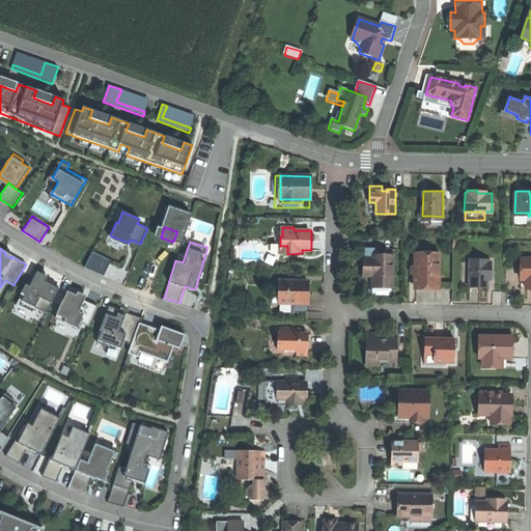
[(110,260),(92,252),(85,268),(104,276),(110,260)]
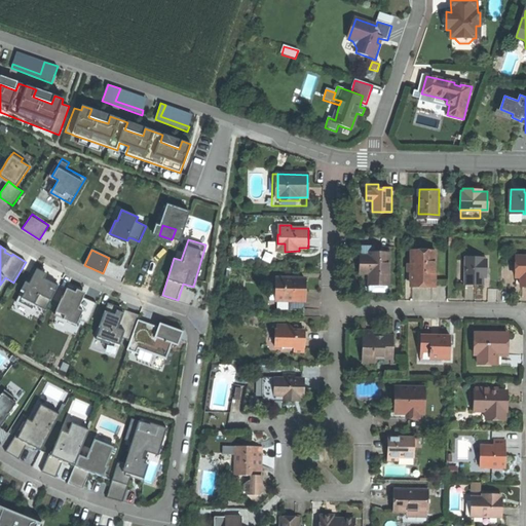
[(436,251),(413,250),(413,265),(413,272),(413,285),(426,285),(436,285),(436,251)]
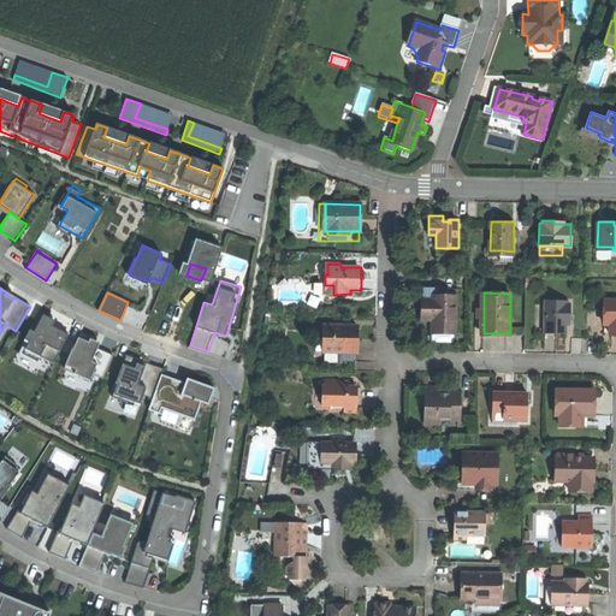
[(457,297),(433,297),(433,300),(424,300),(424,313),(430,313),(430,321),(433,321),(433,327),(433,333),(457,333),(457,297)]
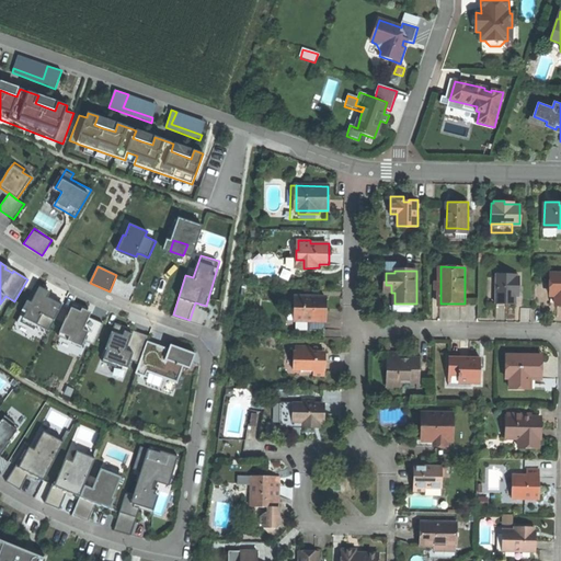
[(517,274),(497,274),(497,276),(497,300),(497,305),(508,305),(517,305),(517,296),(517,286),(521,286),(521,275),(517,275),(517,274)]
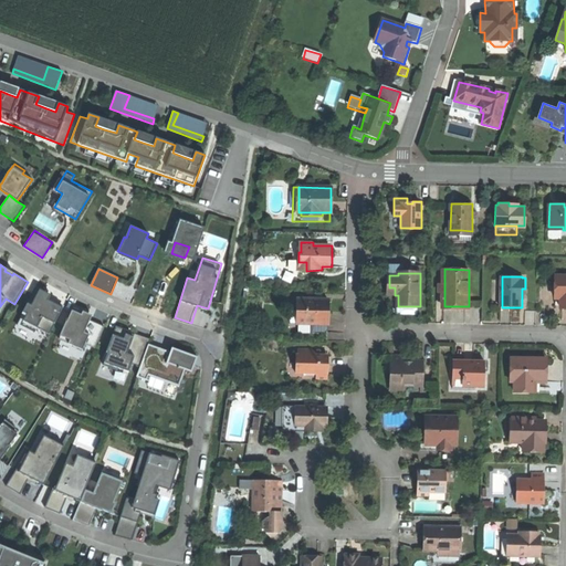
[(565,276),(556,276),(556,289),(561,289),(561,299),(563,299),(563,308),(565,308),(565,276)]
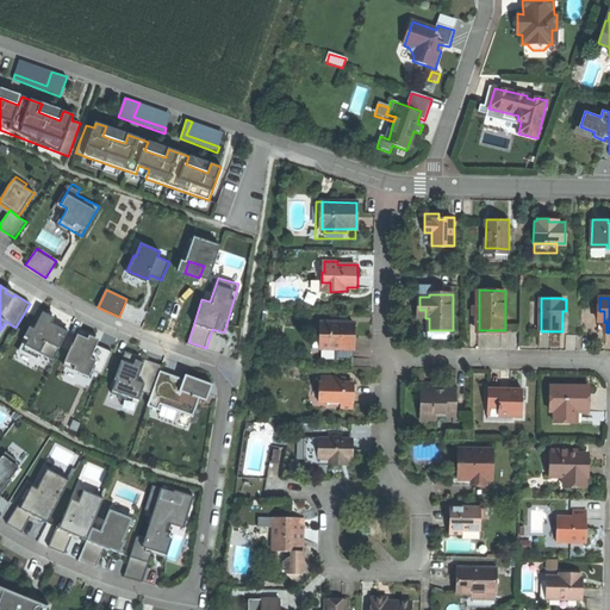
[(531,327),(541,327),(541,300),(531,300),(531,327)]
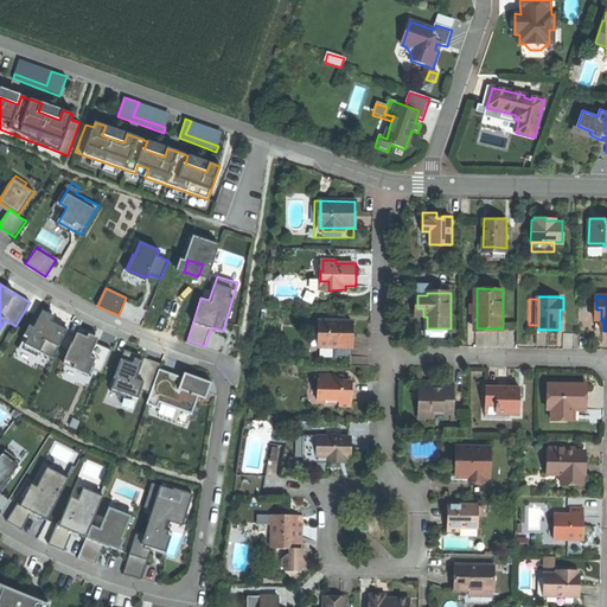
[(48,313),(38,308),(24,338),(27,340),(23,349),(37,357),(39,352),(53,358),(68,330),(52,323),(55,318),(51,317),(46,314),(48,313)]
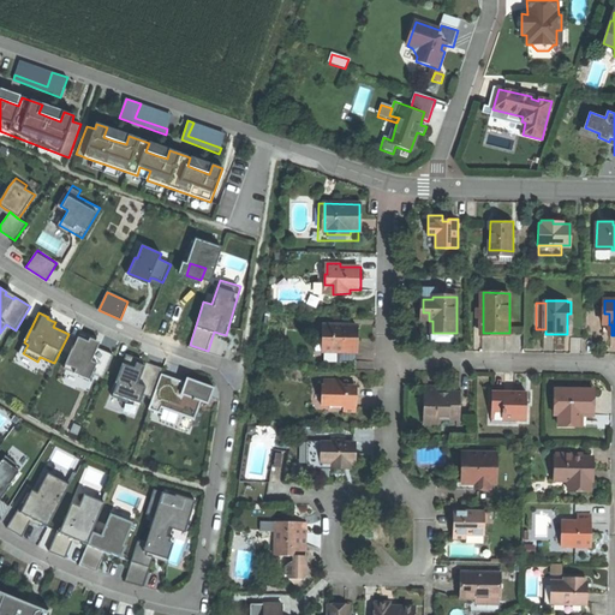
[(358,326),(326,326),(326,338),(326,340),(328,340),(328,352),(342,352),(342,357),(342,362),(358,362),(358,341),(358,326)]
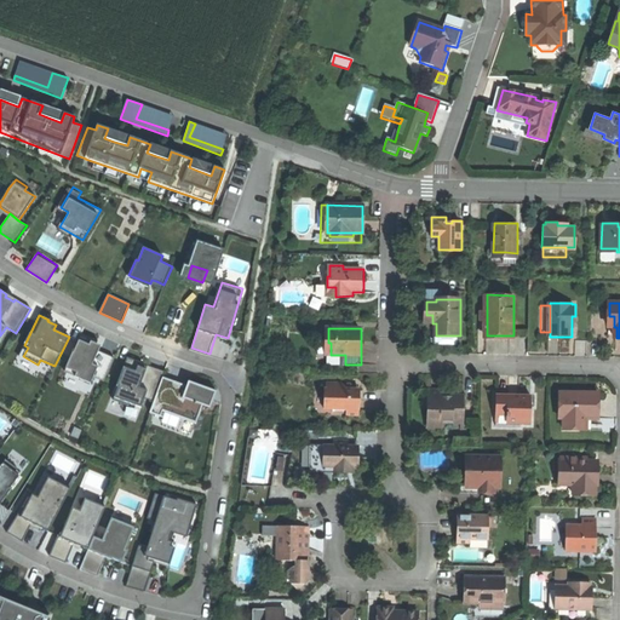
[(460,344),(460,336),(436,336),(436,329),(429,329),(429,344),(447,344),(460,344)]
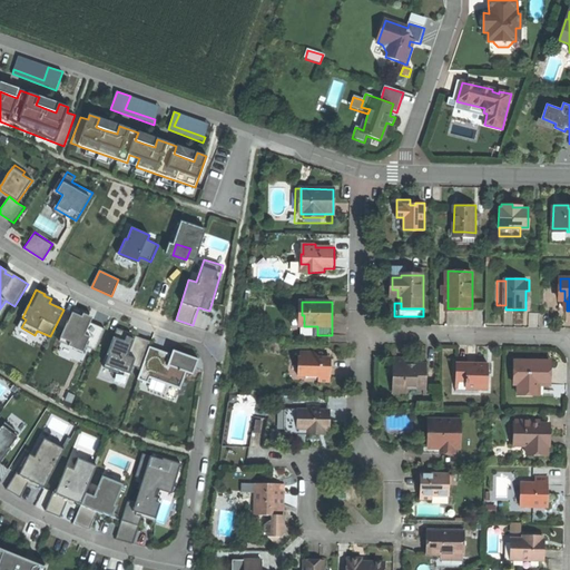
[(88,315),(75,310),(68,324),(67,323),(59,341),(84,352),(86,346),(96,351),(105,328),(90,323),(86,321),(88,315)]
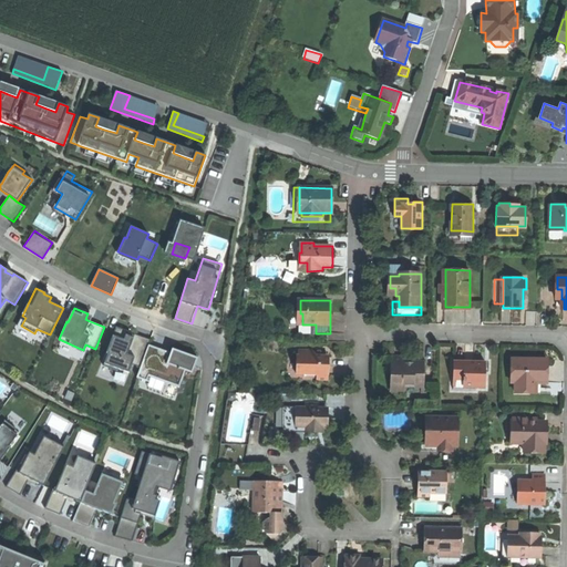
[(292,329),(316,329),(316,325),(302,325),(300,325),(300,313),(300,311),(292,311),(292,329)]
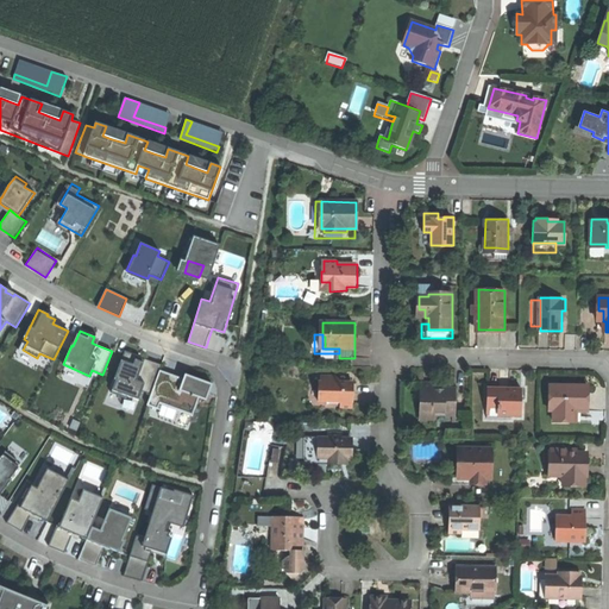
[(138,356),(125,351),(114,380),(117,380),(112,393),(126,399),(127,396),(138,400),(142,390),(151,394),(159,370),(162,365),(144,359),(143,363),(140,362),(136,359),(138,356)]
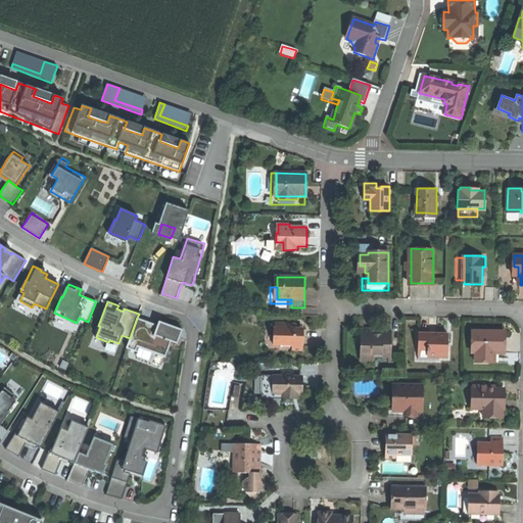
[(153,324),(137,318),(130,338),(126,348),(138,352),(139,348),(165,358),(171,342),(177,344),(182,330),(159,322),(156,330),(153,329),(151,328),(153,324)]
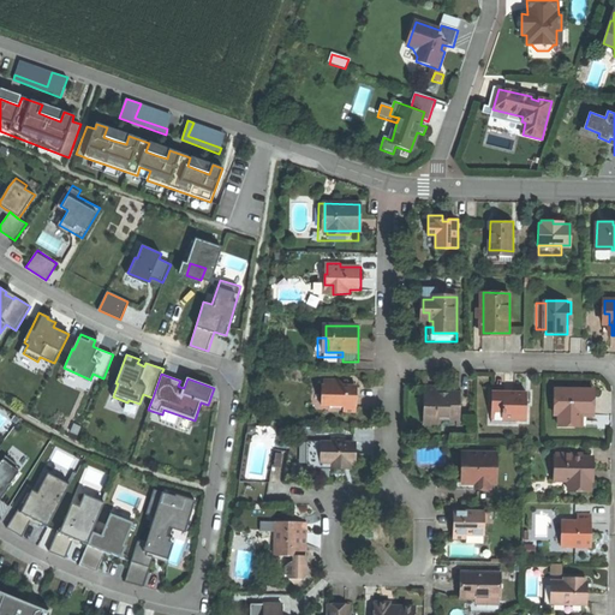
[(340,380),(324,380),(324,389),(322,389),(322,407),(345,407),(345,412),(358,412),(358,401),(358,389),(348,389),(348,387),(340,380)]
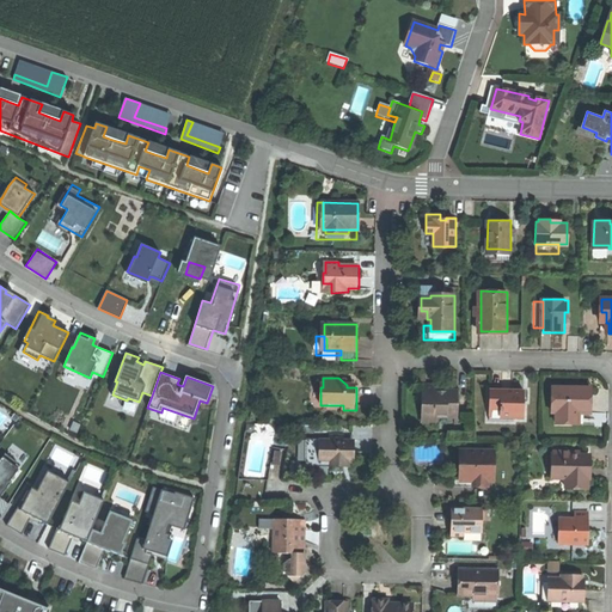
[(439,384),(428,384),(428,401),(423,401),(423,408),(423,420),(439,420),(439,417),(439,414),(450,414),(450,417),(459,417),(459,390),(438,390),(439,384)]
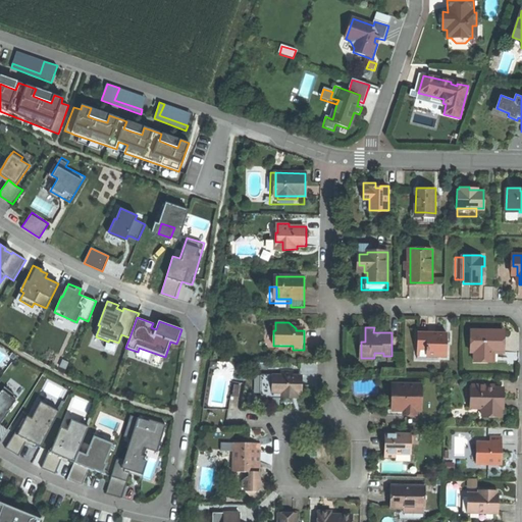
[(489,330),(472,329),(472,351),(476,351),(476,361),(489,361),(490,351),(500,351),(506,351),(506,330),(489,330)]
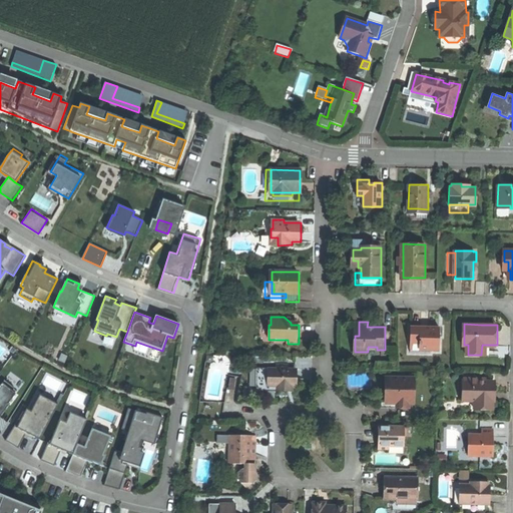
[(261,340),(269,340),(269,325),(261,325),(261,340)]
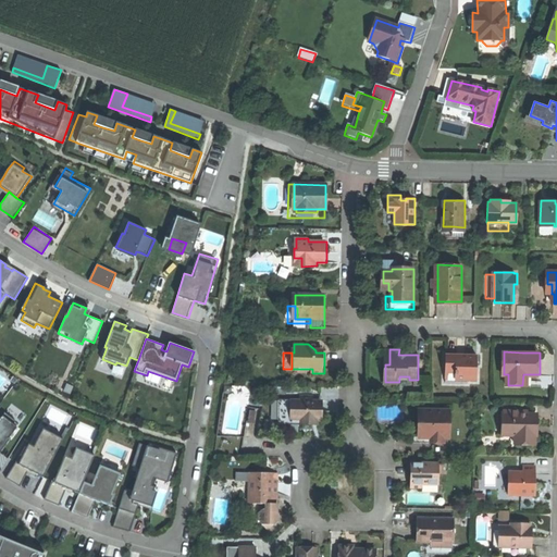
[(462,354),(447,354),(446,372),(457,372),(456,378),(468,378),(468,380),(478,380),(479,363),(475,363),(475,354),(462,354)]
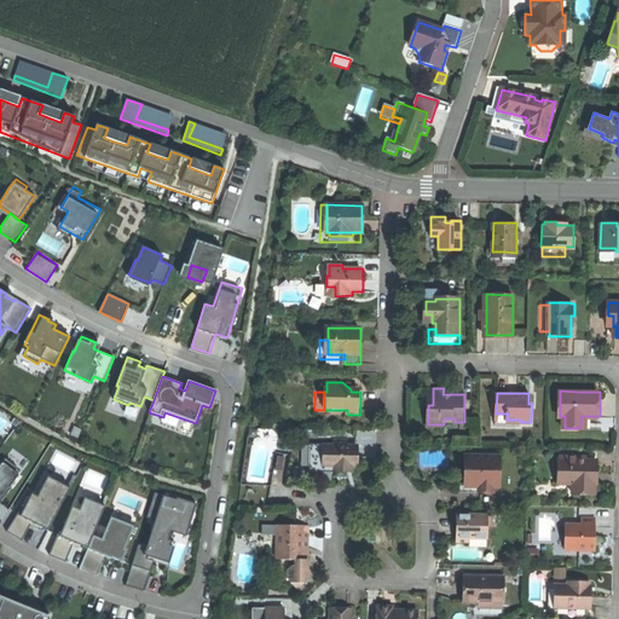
[(520,424),(520,422),(520,420),(507,420),(508,414),(496,414),(496,424),(520,424)]
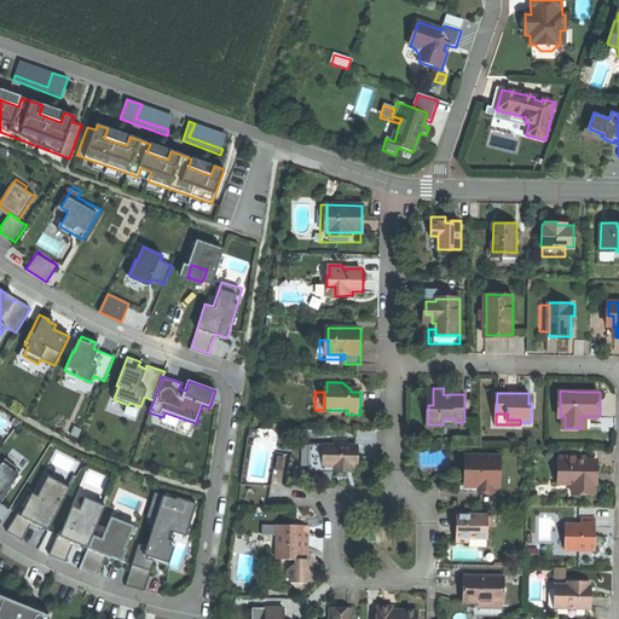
[(593,428),(593,416),(582,416),(580,428),(593,428)]
